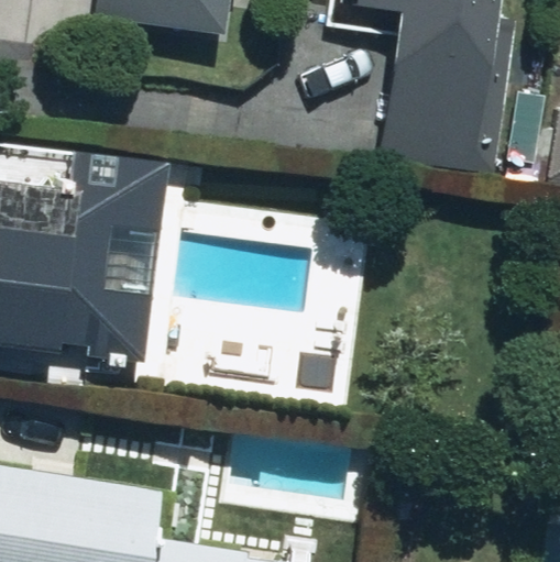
[(100,0),(98,29),(229,39),(231,0),(100,0)]
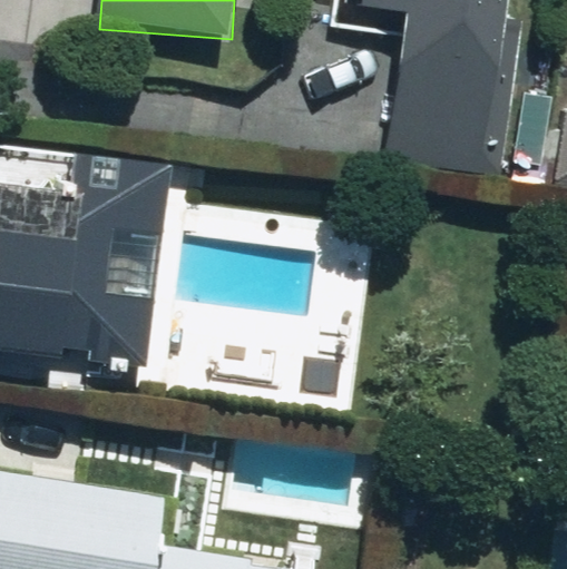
[(499,0),(332,0),(329,45),(385,50),(374,169),(484,179),(499,0)]
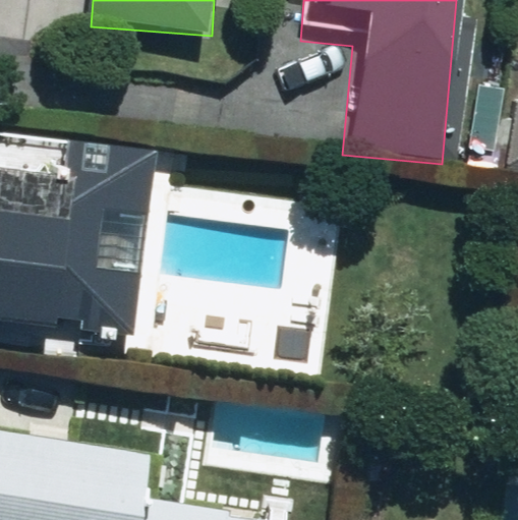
[(0,342),(133,355),(154,148),(0,132),(0,342)]
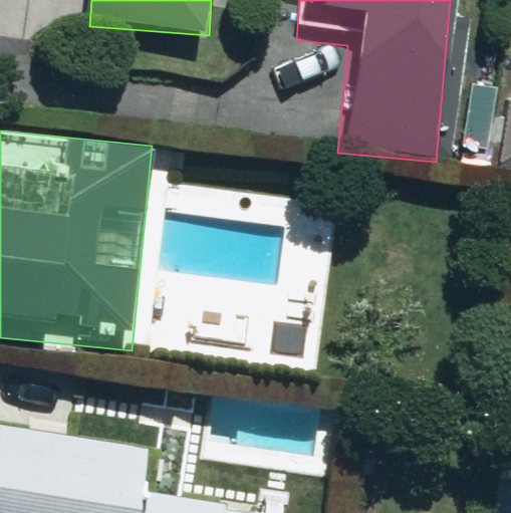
[(250,512),(252,504),(138,489),(144,445),(0,426),(0,512),(250,512)]
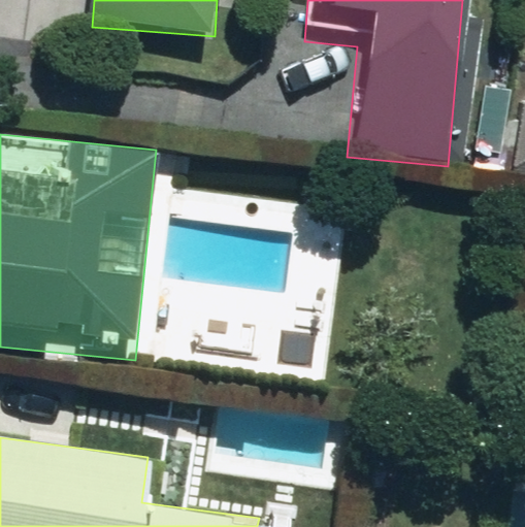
All buildings are outlined.
